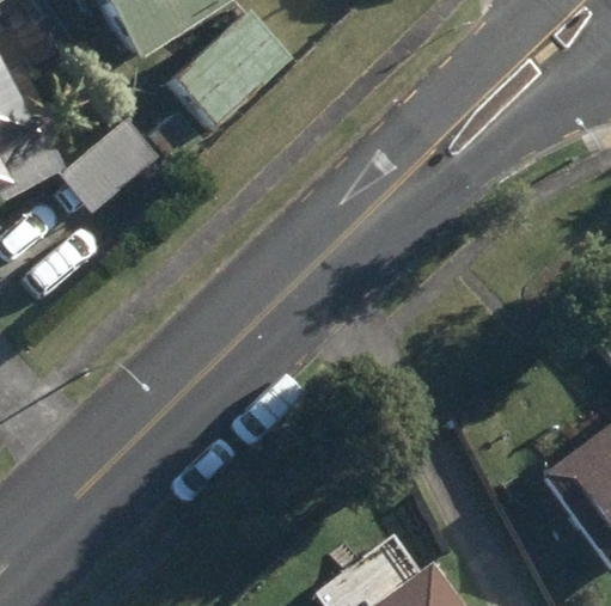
[(105,0),(146,59),(234,0),(105,0)]
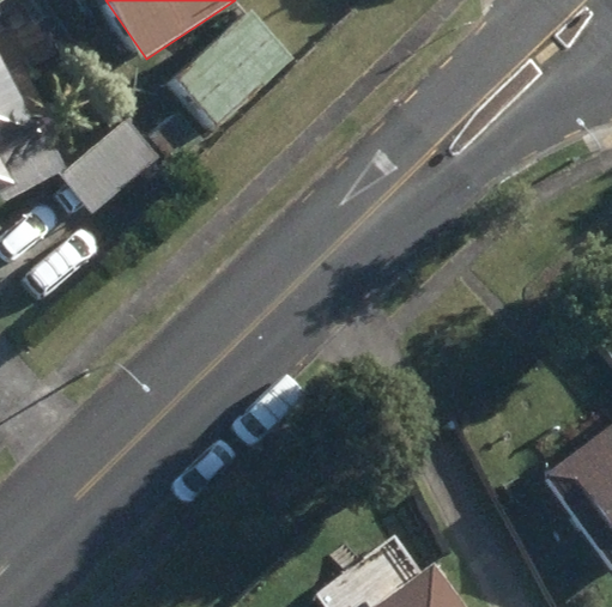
[(175,83),(217,129),(291,61),(249,17),(175,83)]
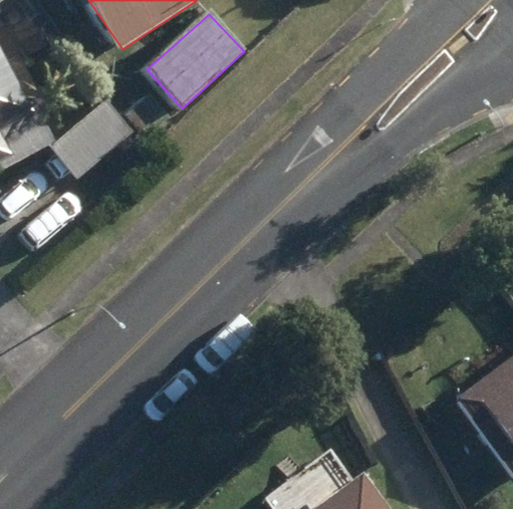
[(0,165),(2,170),(54,142),(32,103),(30,104),(0,48),(0,165)]
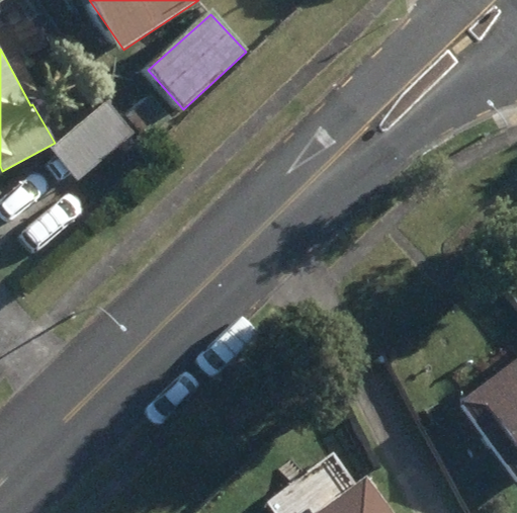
[(126,115),(148,140),(171,119),(150,95),(126,115)]
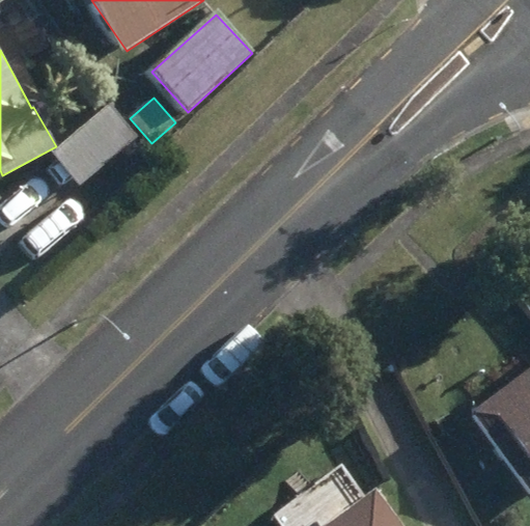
[(107,102),(56,146),(80,174),(132,130),(107,102)]
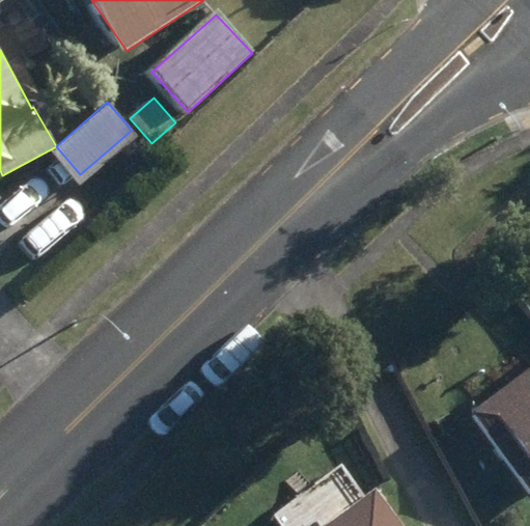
[(529,370),(471,413),(529,495),(529,370)]
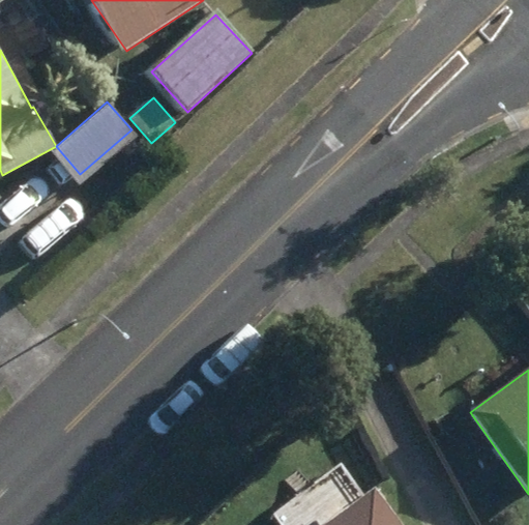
[(330,524),(402,524),(378,491),(330,524)]
